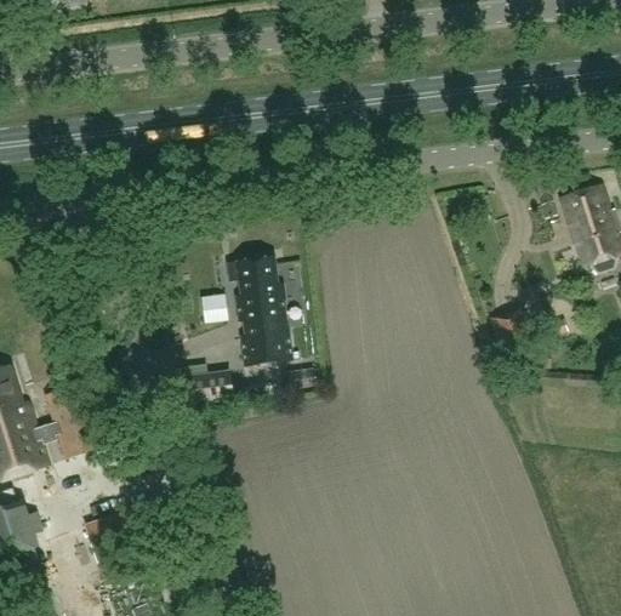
[(616,260),(615,255),(620,252),(620,246),(600,184),(563,197),(585,264),(592,262),(593,267),(598,271),(615,266),(616,260)]
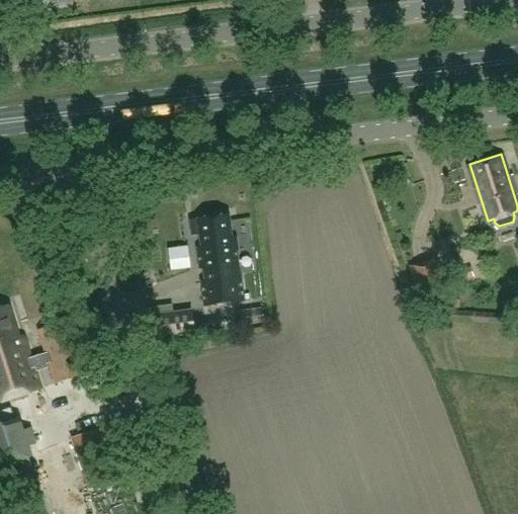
[(462,167),(453,169),(457,181),(466,178),(462,167)]
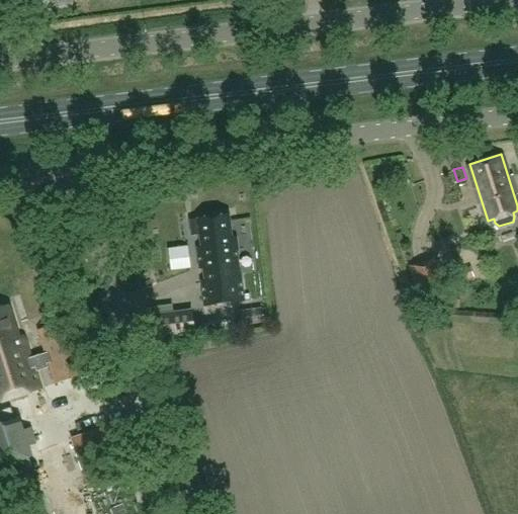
[(197,217),(189,218),(191,233),(198,232),(200,244),(196,244),(198,266),(202,265),(203,277),(199,277),(202,303),(243,298),(236,235),(232,235),(229,211),(196,216),(197,217)]
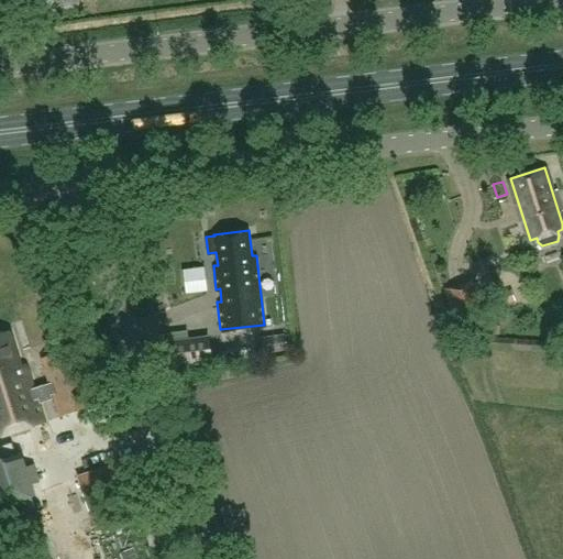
[(189,269),(192,293),(216,289),(212,265),(189,269)]
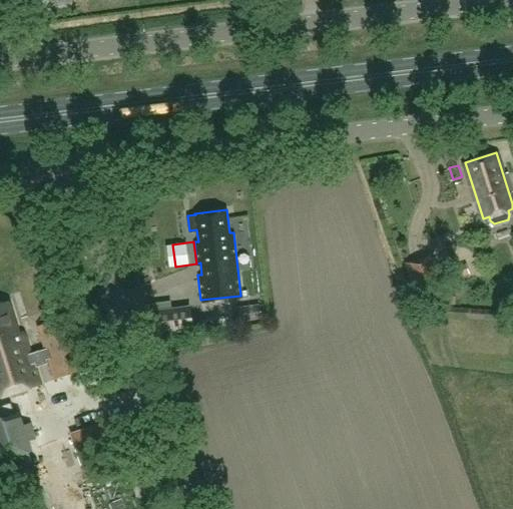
[(445,290),(440,276),(432,250),(405,260),(412,285),(417,299),(445,290)]
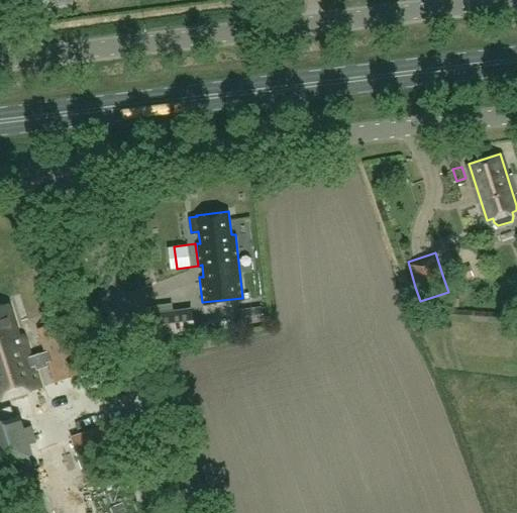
[(461,278),(473,274),(470,264),(458,268),(461,278)]
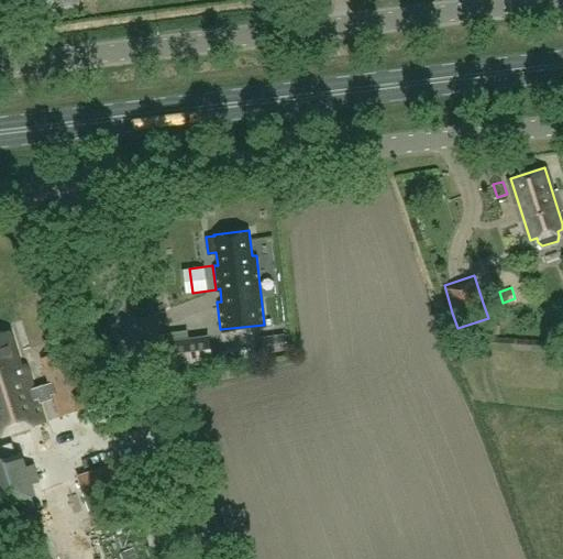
[(0,332),(0,433),(10,430),(9,427),(25,422),(26,425),(44,419),(37,396),(53,392),(48,381),(34,385),(26,362),(20,364),(9,330),(0,332)]
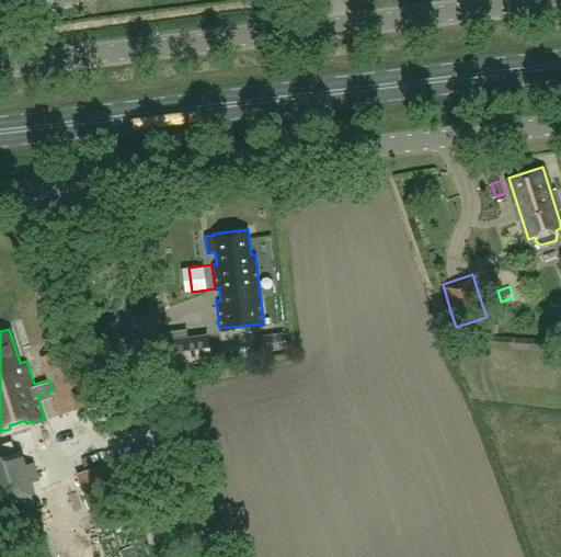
[(282,332),(259,334),(261,350),(283,348),(282,332)]
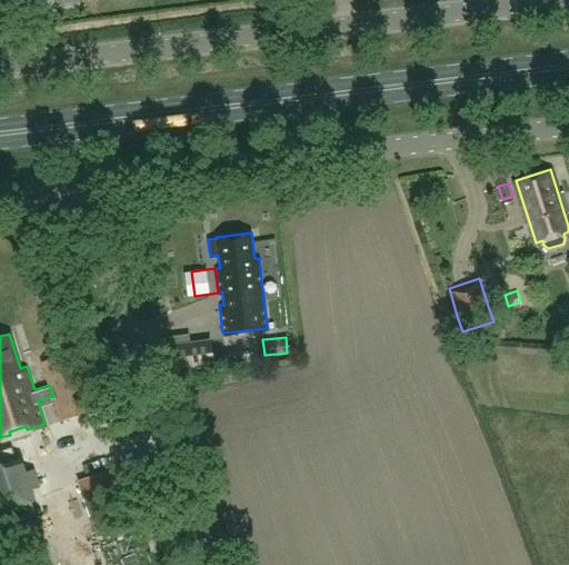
[(178,370),(215,366),(212,344),(175,347),(178,370)]
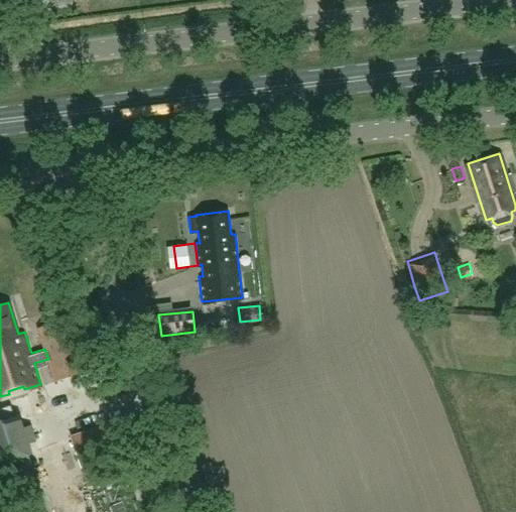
[(69,318),(38,329),(44,349),(48,359),(55,381),(85,371),(69,318)]
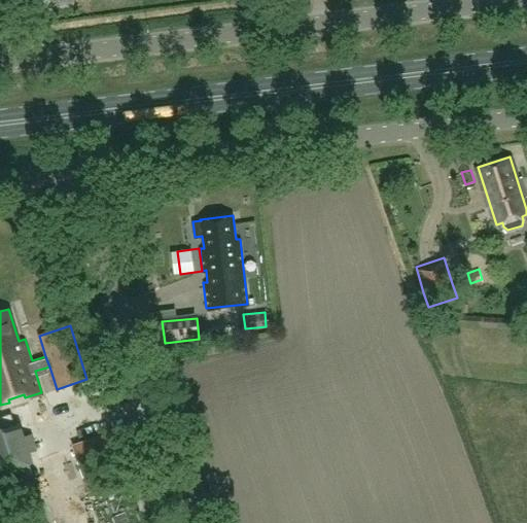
[(14,423),(0,427),(0,484),(30,475),(23,453),(33,450),(28,436),(19,439),(14,423)]
